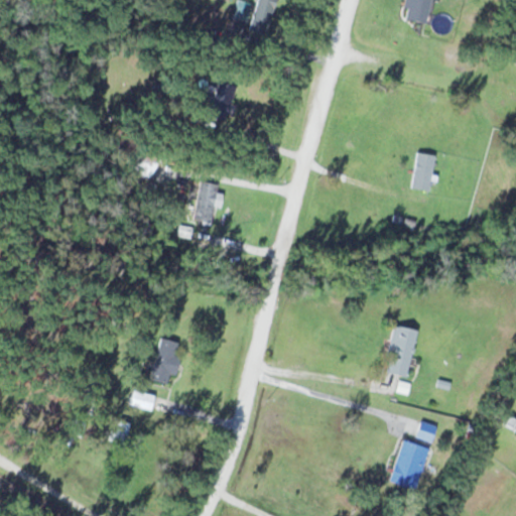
[(274,0),(252,0),(245,27),(265,32),(274,0)]
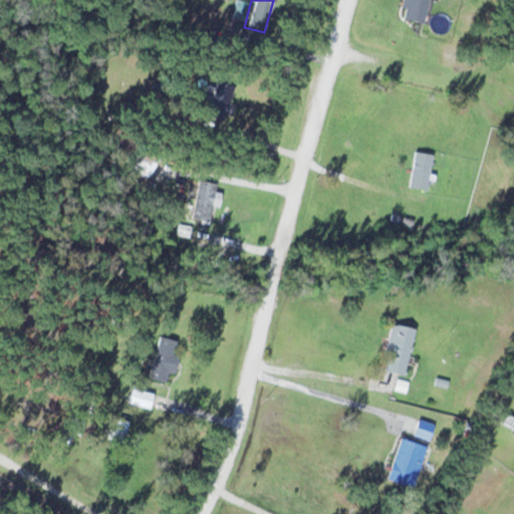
[(221,122),(234,85),(212,77),(199,114),(221,122)]
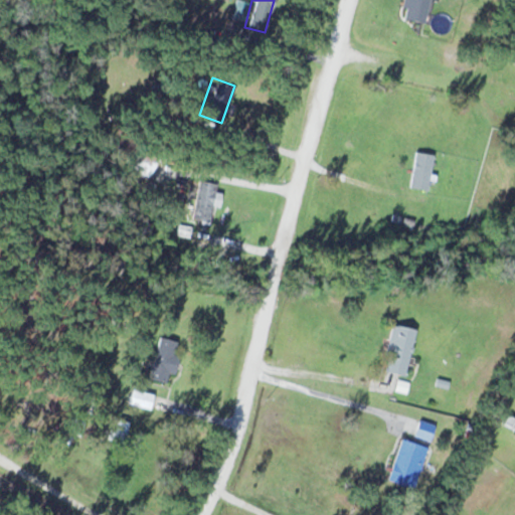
[(425,189),(433,154),(414,151),(407,186),(425,189)]
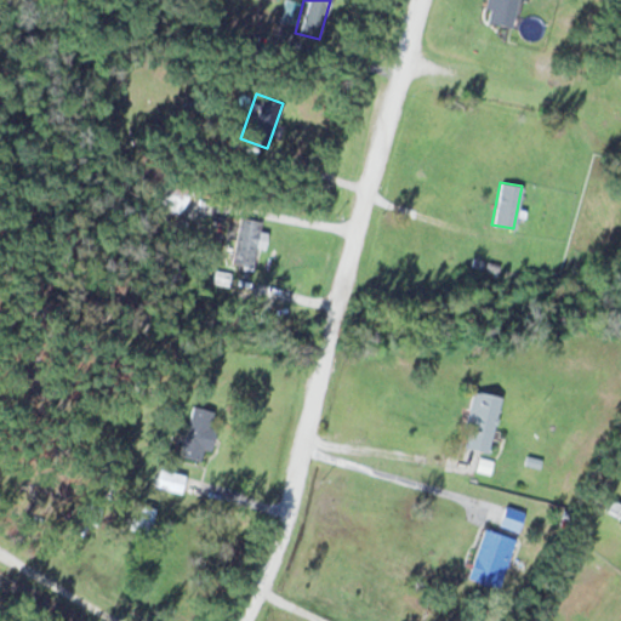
[(258,220),(237,217),(231,265),(254,267),(258,220)]
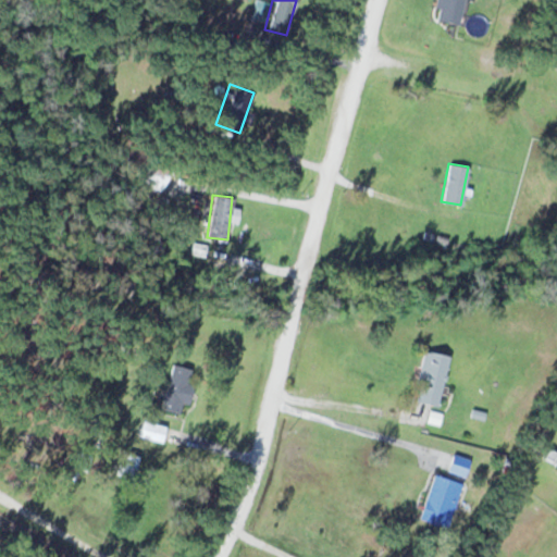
[(410,401),(437,407),(448,356),(421,350),(410,401)]
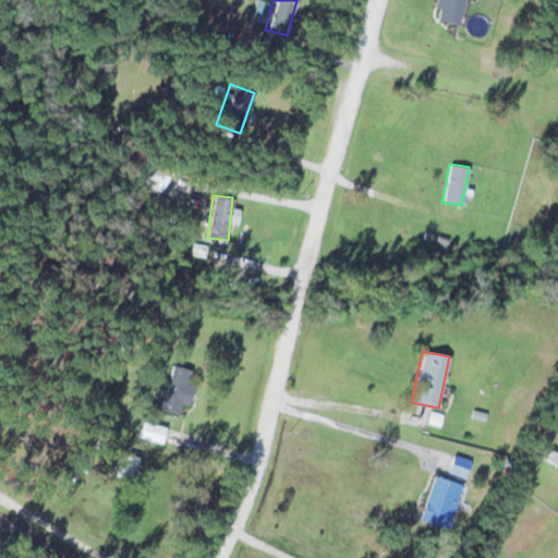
[(157,408),(182,415),(194,371),(169,364),(157,408)]
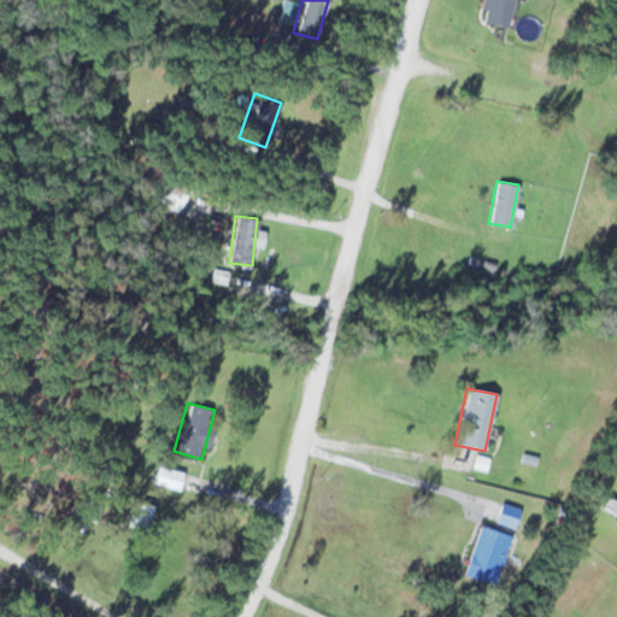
[(524,453),(535,456),(539,444),(528,441),(524,453)]
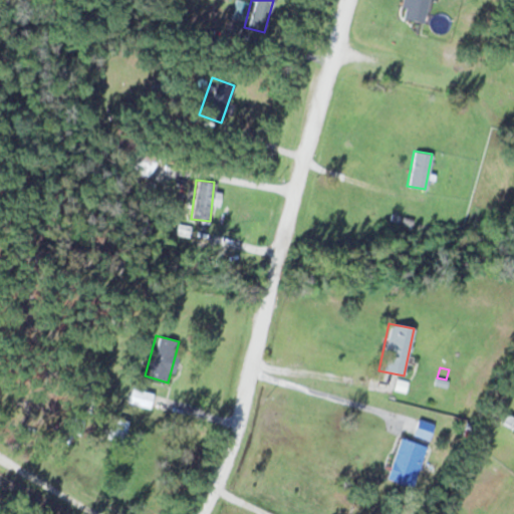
[(125,405),(148,408),(151,393),(127,389),(125,405)]
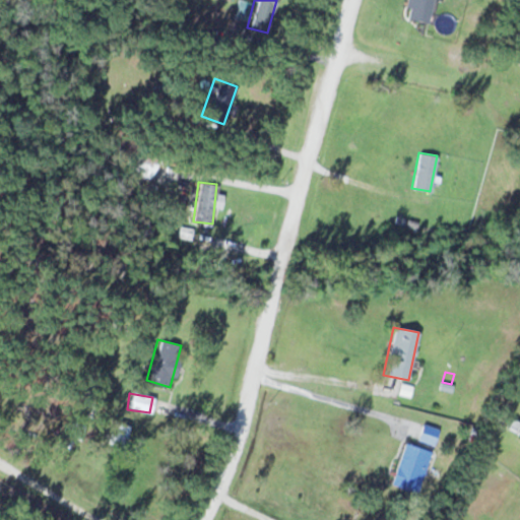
[(124,448),(128,426),(111,423),(107,445),(124,448)]
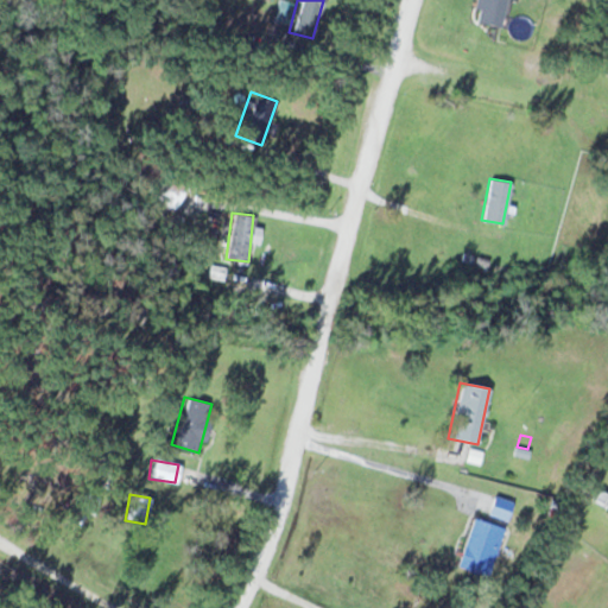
[(456,568),(487,577),(502,527),(472,518),(456,568)]
